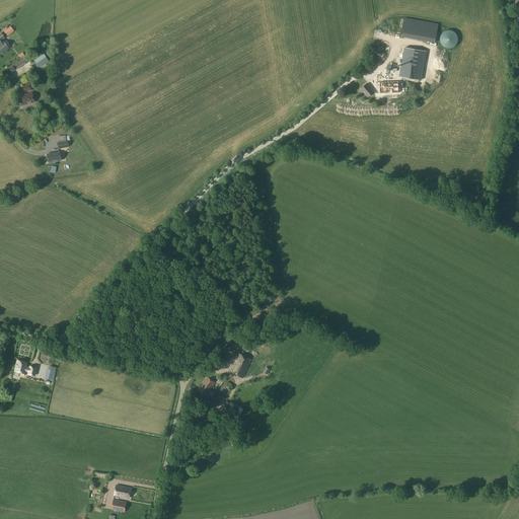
[(435,42),(438,24),(406,18),(402,36),(435,42)]
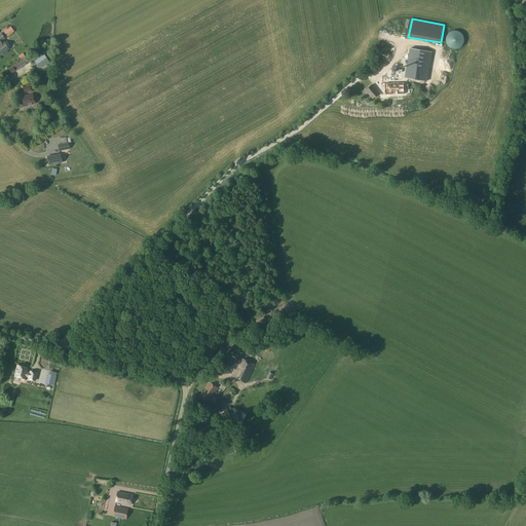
[(13,31),(10,27),(4,31),(7,35),(13,31)]
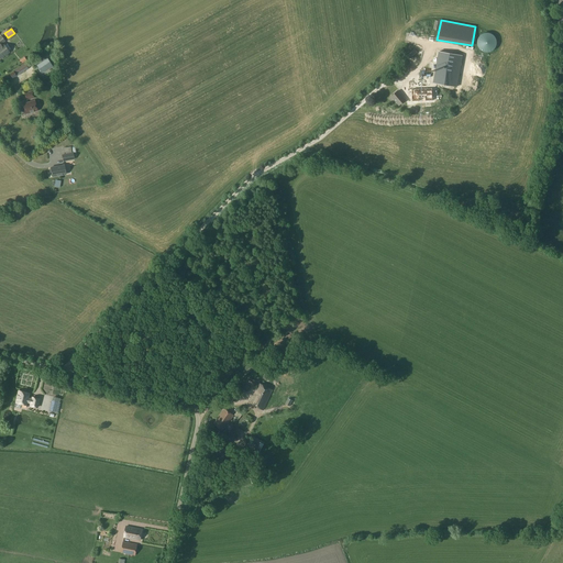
[(487,52),(489,52),(490,52),(493,51),(494,50),(495,48),(496,46),(496,45),(497,43),(497,42),(496,40),(496,39),(495,36),(493,35),(492,34),(490,34),(488,33),(486,33),(485,34),(483,34),(482,35),(481,36),(479,37),(478,40),(478,41),(478,43),(478,45),(478,46),(479,48),(481,50),(483,51),(484,52),(486,52),(487,52)]
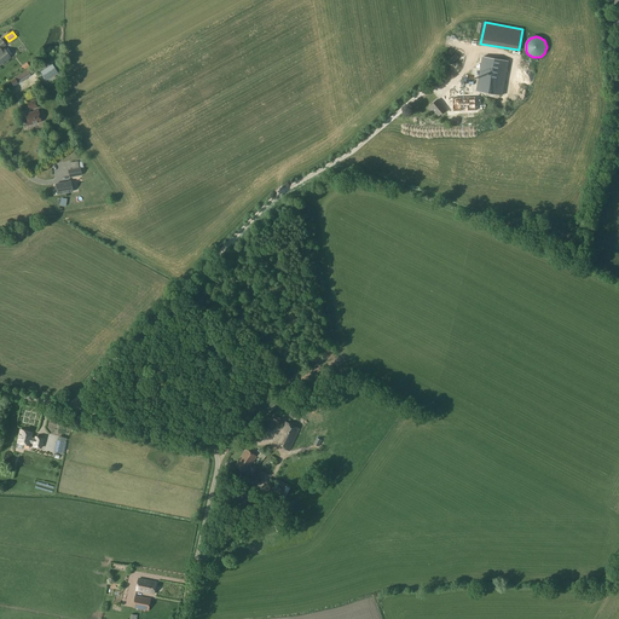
[(4,50),(3,47),(5,45),(1,39),(0,40),(0,64),(10,57),(4,48),(4,50)]
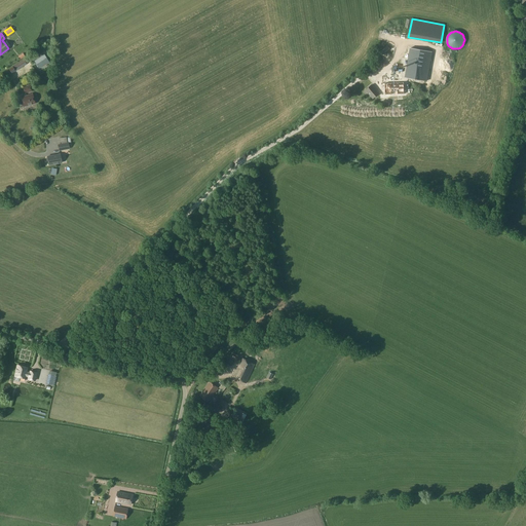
[(382,54),(390,49),(387,45),(380,51),(382,54)]
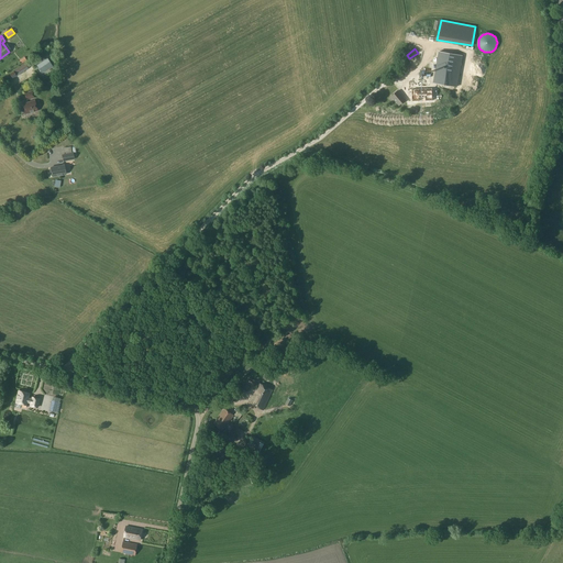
[(439,53),(433,83),(455,86),(461,57),(439,53)]
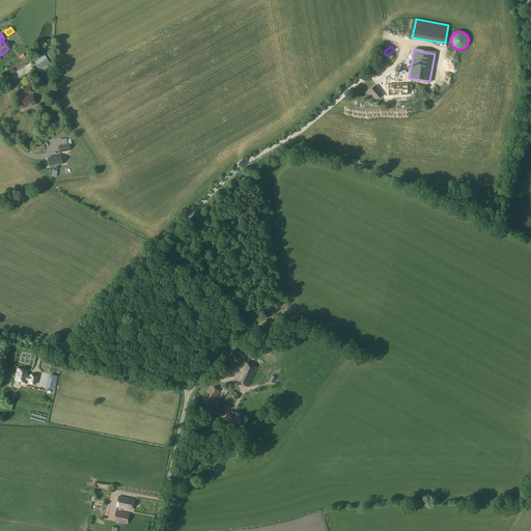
[(44,55),(34,61),(39,68),(49,62),(44,55)]
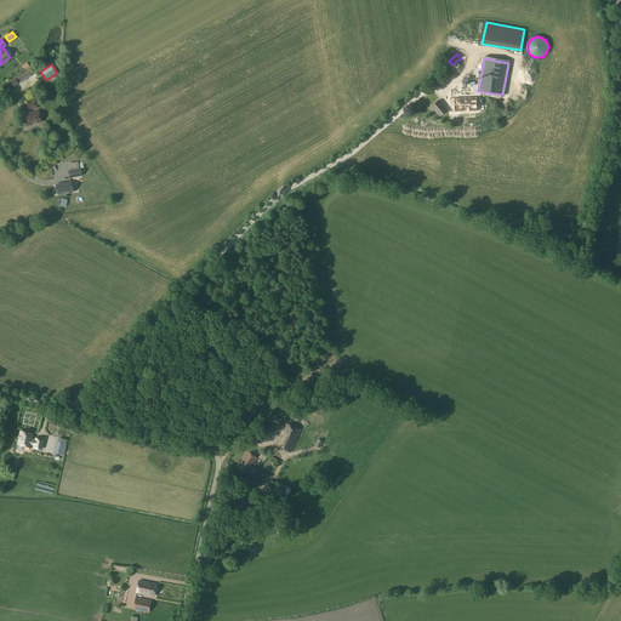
[(476,97),(454,101),(456,113),(478,109),(476,97)]
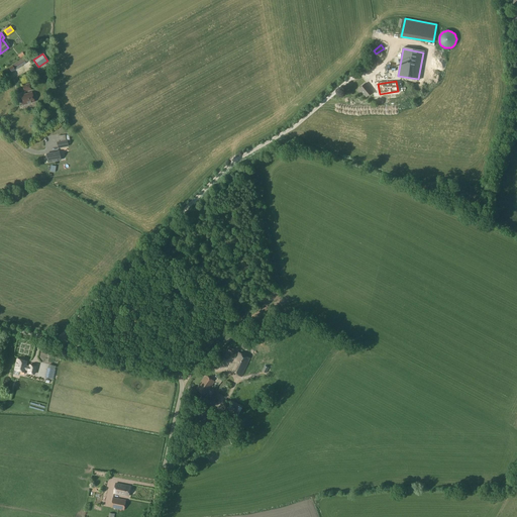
[(367,97),(373,92),(365,83),(359,88),(367,97)]
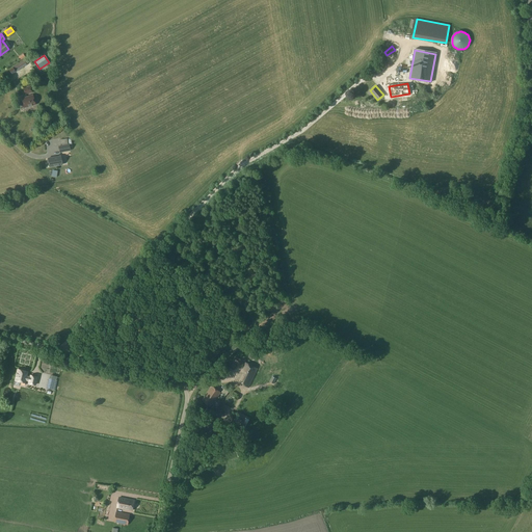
[(33,98),(32,95),(22,99),(24,108),(26,107),(26,108),(29,107),(29,106),(35,104),(34,102),(36,102),(34,97),(33,98)]
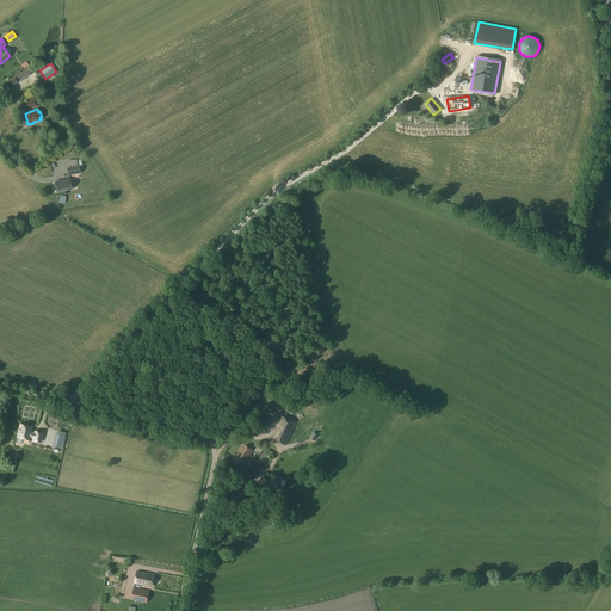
[(72,189),(69,179),(55,181),(55,183),(54,183),(55,187),(56,186),(57,191),(72,189)]
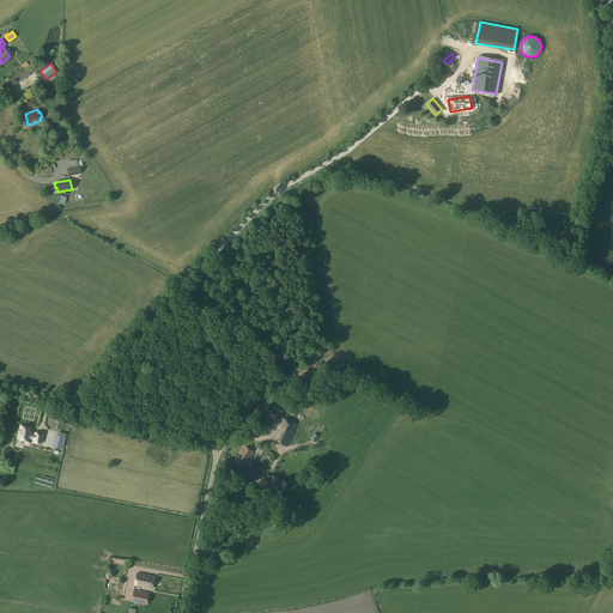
[(295,386),(291,388),(295,392),(305,384),(302,381),(299,382),(298,382),(295,384),(295,386)]
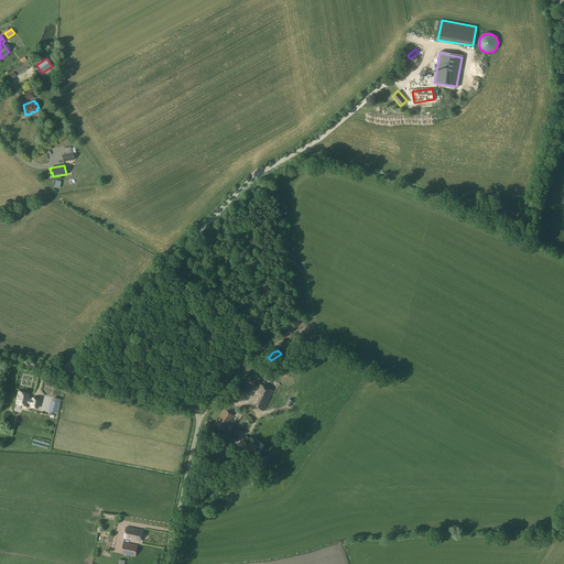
[(40,390),(43,391),(42,394),(50,396),(52,387),(41,384),(40,390)]
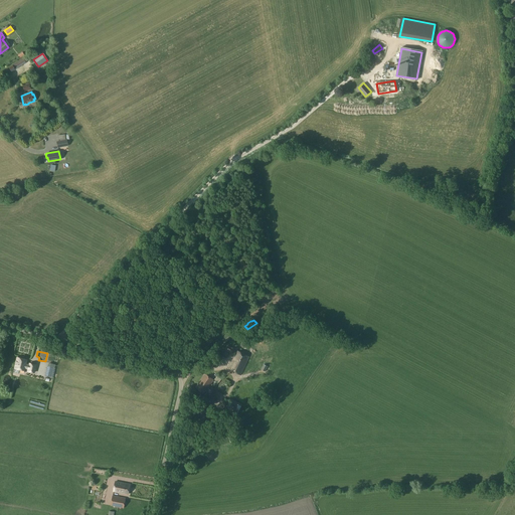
[(240,374),(249,357),(237,351),(229,368),(240,374)]
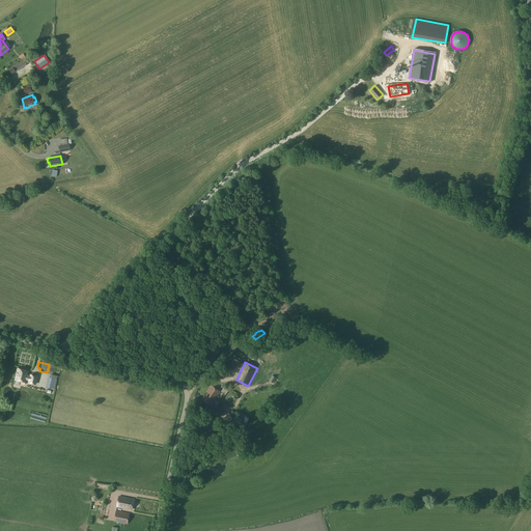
[(274,383),(281,368),(277,366),(269,381),(274,383)]
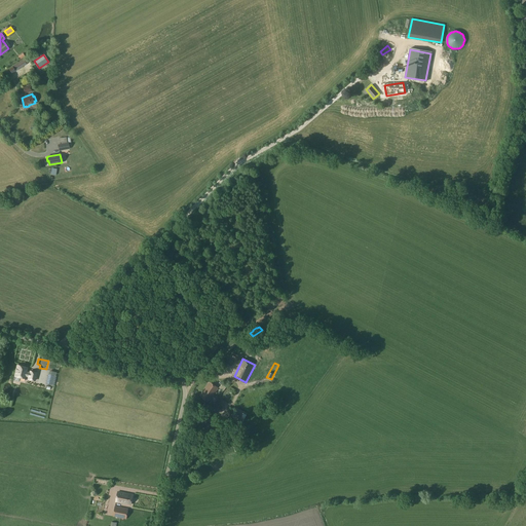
[(218,373),(224,368),(221,364),(215,370),(218,373)]
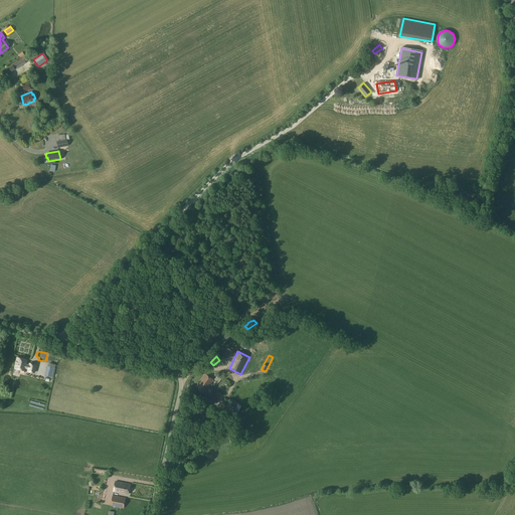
[(29,363),(29,365),(26,364),(27,359),(17,357),(14,369),(14,368),(13,372),(19,373),(20,370),(19,370),(19,369),(24,370),(25,368),(28,369),(27,371),(34,372),(36,365),(29,363)]
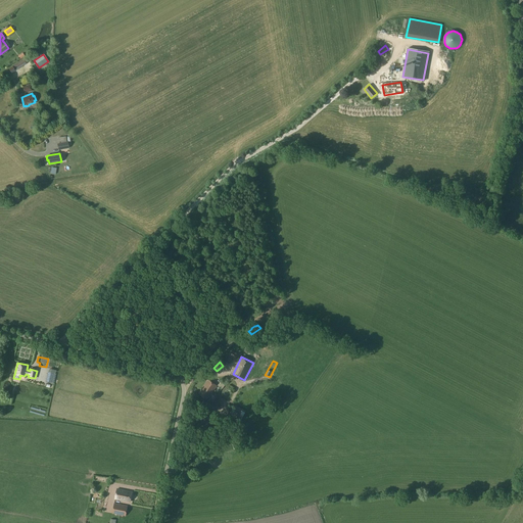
[(56,374),(48,372),(46,382),(54,383),(56,374)]
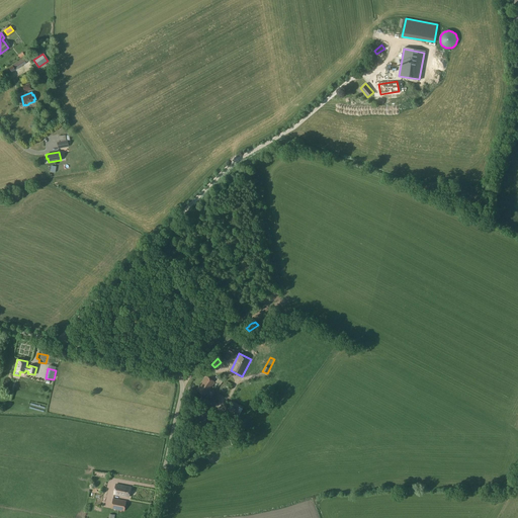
[(205,396),(216,381),(206,375),(197,390),(205,396)]
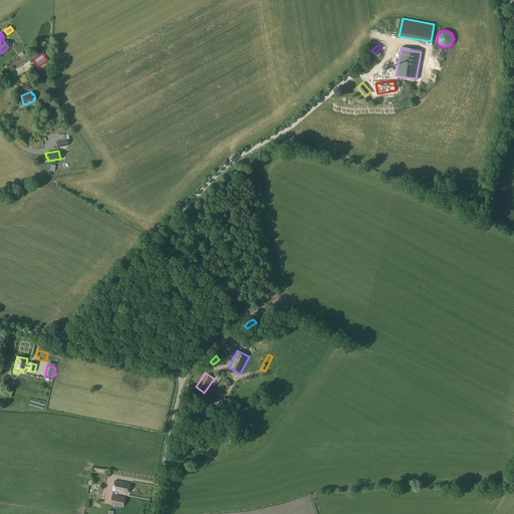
[(238,411),(241,404),(230,399),(227,405),(238,411)]
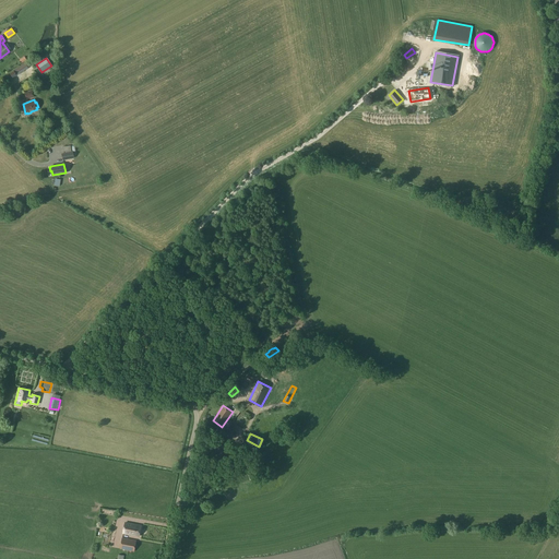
[(140,536),(141,525),(126,523),(123,534),(140,536)]
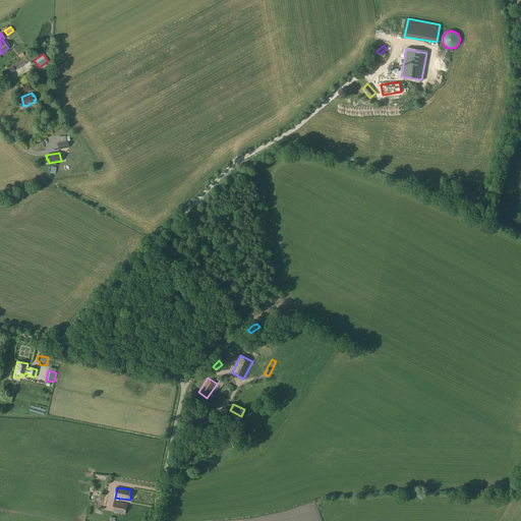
[(125,515),(127,505),(114,502),(113,513),(125,515)]
